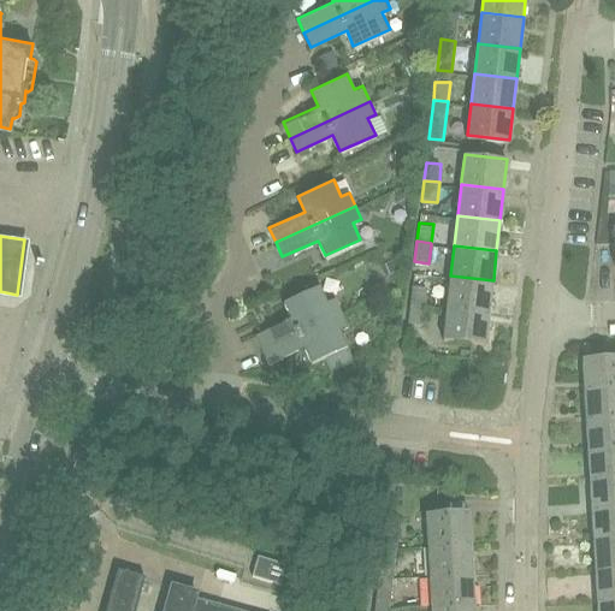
[(490,312),(494,280),(450,276),(448,307),(490,312)]
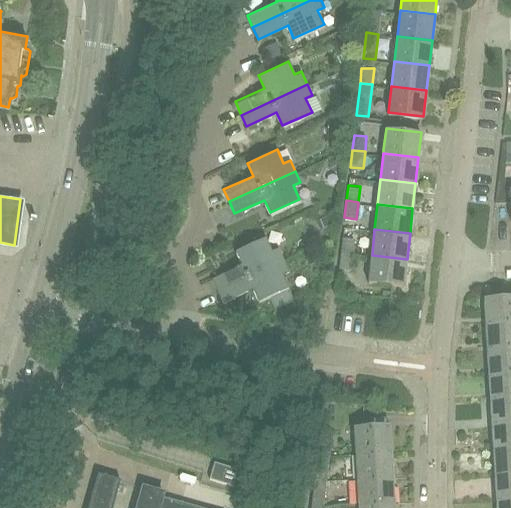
[(342,235),(340,251),(352,252),(355,236),(342,235)]
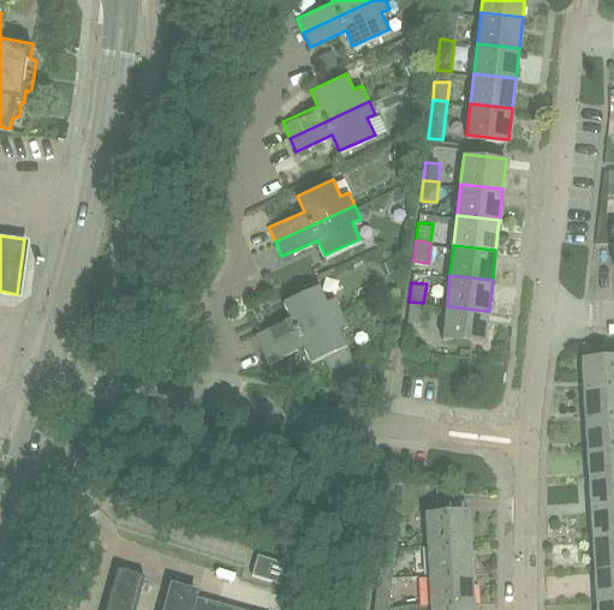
[(261,346),(340,310),(334,297),(326,300),(319,283),(282,300),(291,316),(255,333),(261,346)]
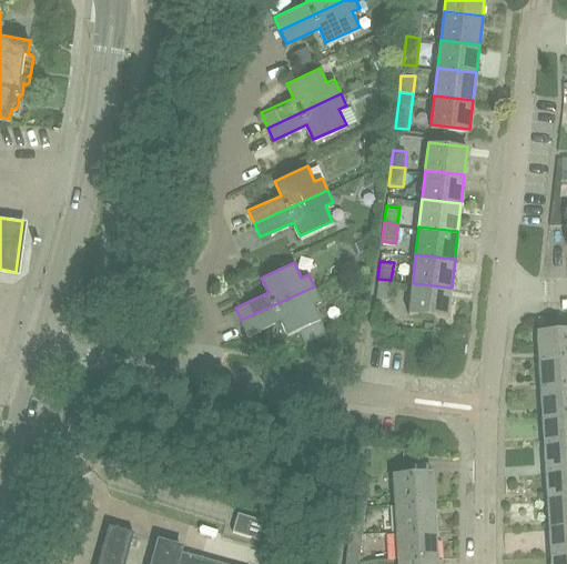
[(388,298),(391,280),(377,279),(375,296),(388,298)]
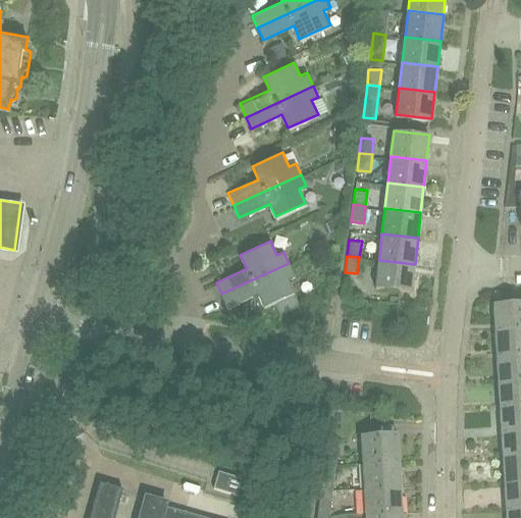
[(412,290),(415,264),(379,260),(376,286),(412,290)]
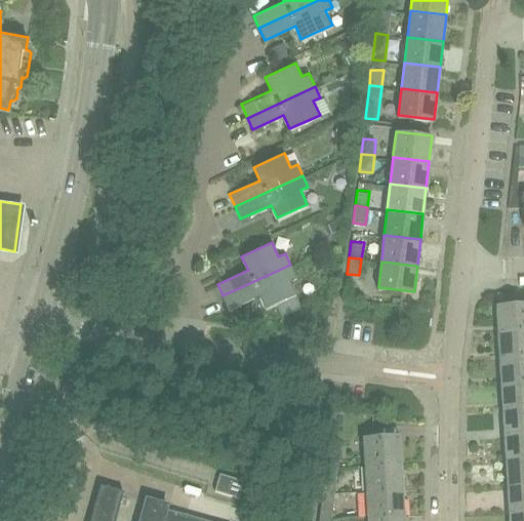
[(295,276),(290,265),(223,295),(229,309),(258,294),(265,307),(275,303),(281,314),(300,305),(295,293),(289,280),(295,276)]
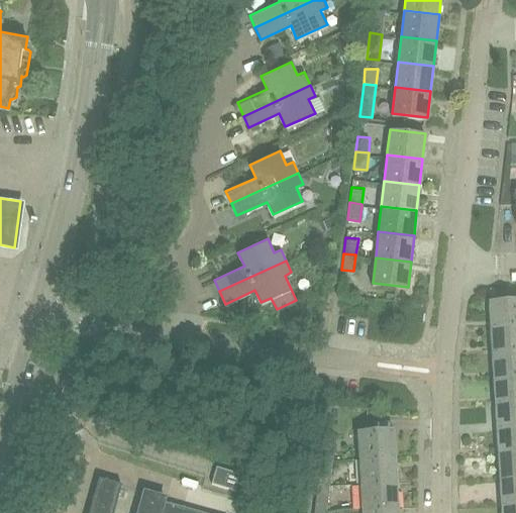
[(515,298),(489,301),(490,326),(515,324),(515,298)]
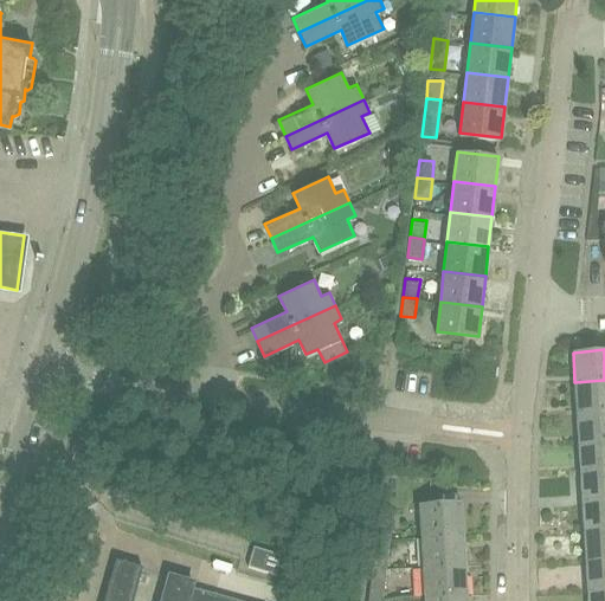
[(604,409),(604,380),(574,382),(577,412),(604,409)]
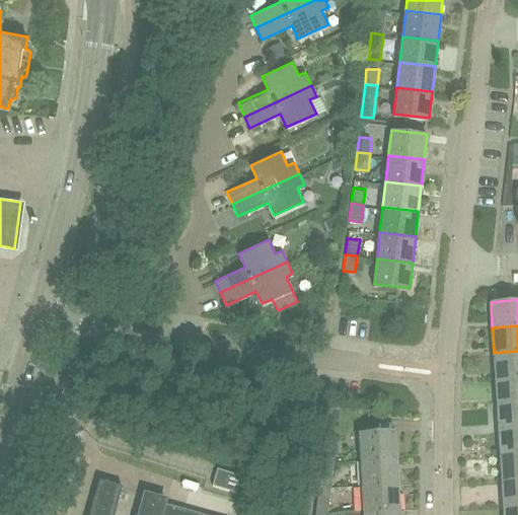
[(517,377),(517,351),(494,353),(496,379),(517,377)]
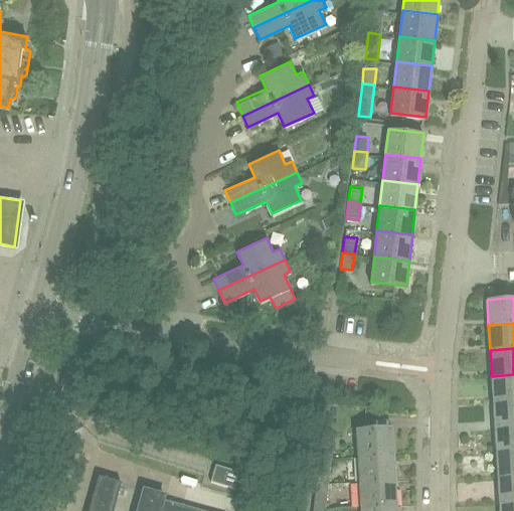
[(513,400),(513,374),(492,376),(493,401),(513,400)]
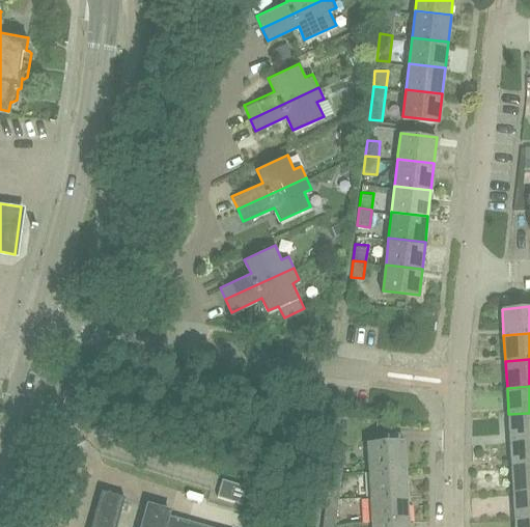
[(529,439),(529,413),(508,414),(510,441),(529,439)]
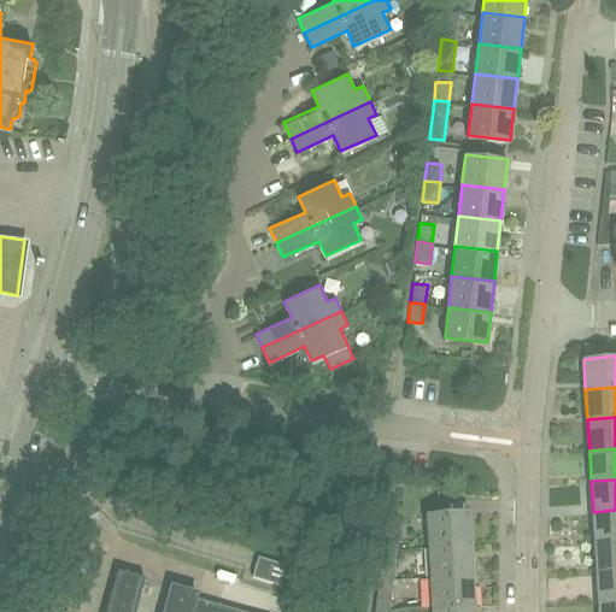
[(428,512),(429,542),(471,540),(469,508),(428,512)]
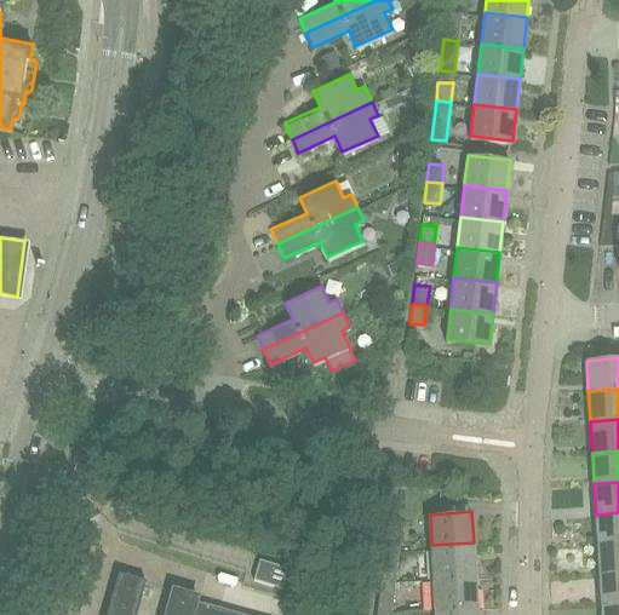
[(618,544),(618,512),(596,515),(597,545),(618,544)]
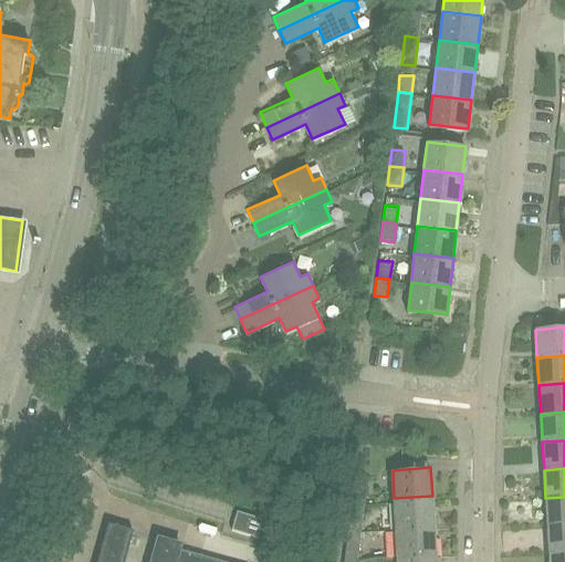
[(352,482),(351,498),(364,500),(366,484),(352,482)]
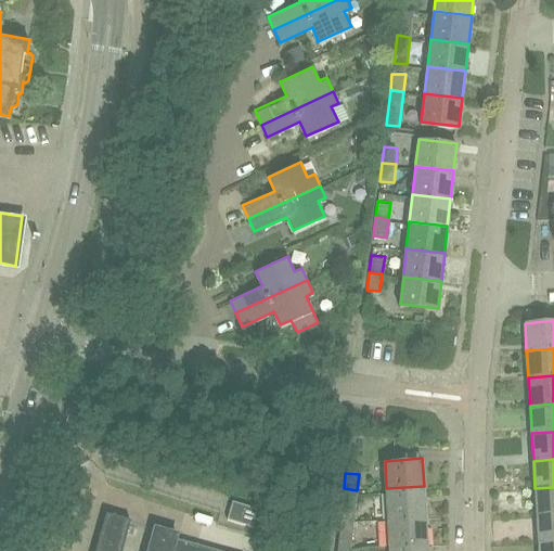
[(425,513),(424,486),(386,488),(388,515),(425,513)]
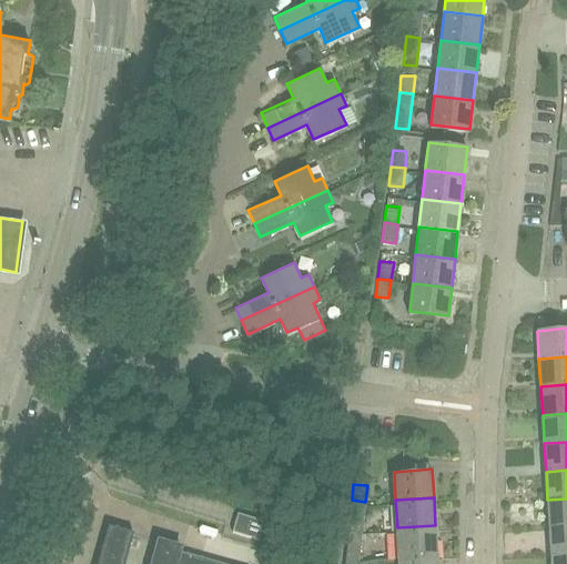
[(566,499),(547,500),(549,529),(566,526),(566,499)]
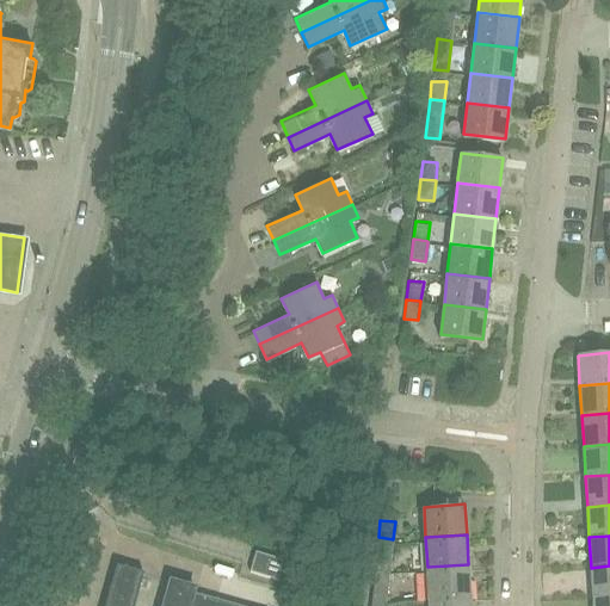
[(389,569),(393,539),(379,537),(376,558),(375,568),(389,569)]
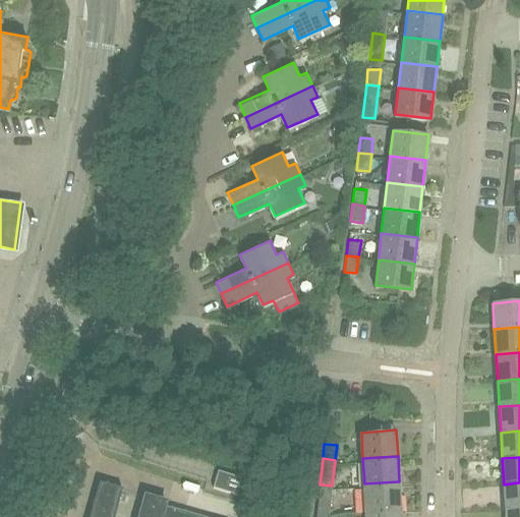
[(100,480),(90,516),(114,516),(123,486),(100,480)]
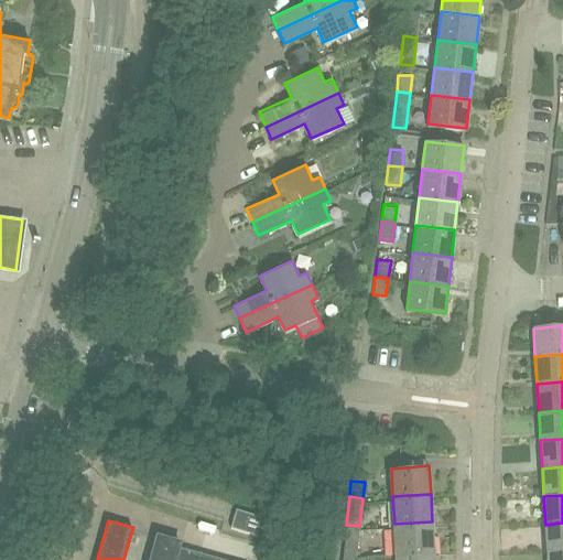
[(434,550),(432,521),(394,524),(396,552),(434,550)]
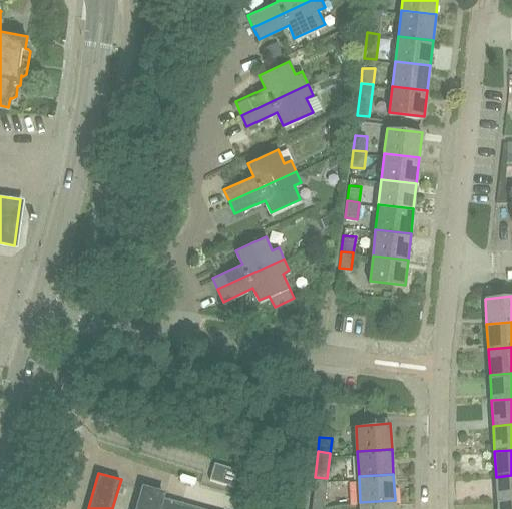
[(511,501),(511,475),(496,477),(497,502),(511,501)]
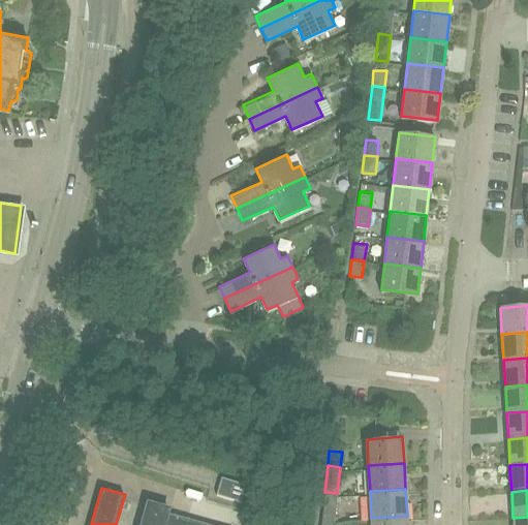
[(334,520),(337,493),(324,492),(322,503),(320,518),(334,520)]
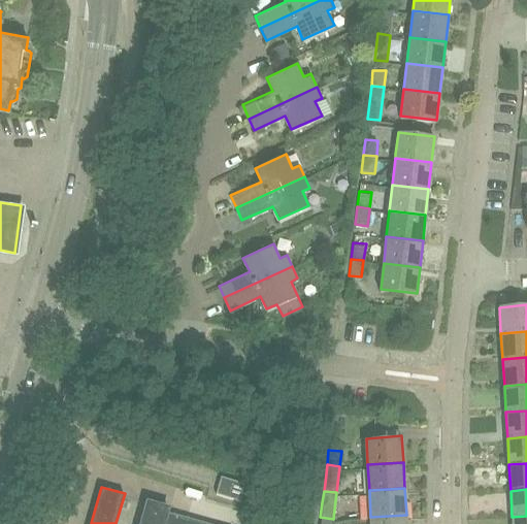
[(216,523),(167,511),(168,505),(147,500),(141,523),(216,523)]
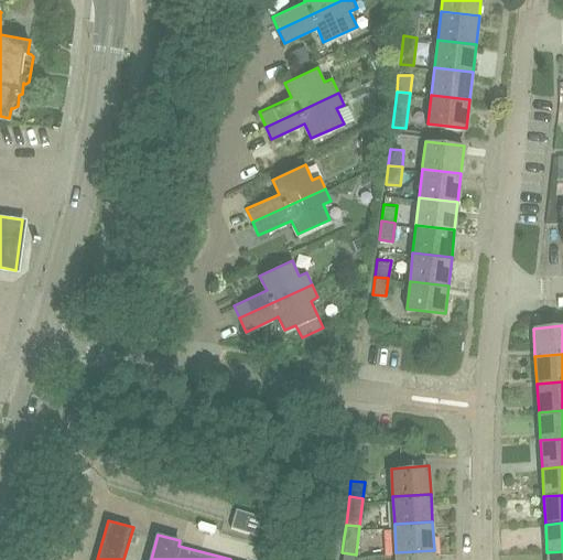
[(434,559),(434,550),(396,552),(396,559),(434,559)]
